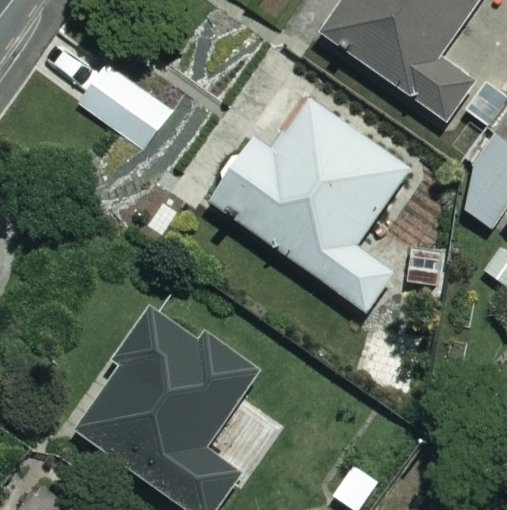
[(477,0),(343,0),(320,34),(448,122),(475,82),(438,57),(477,0)]
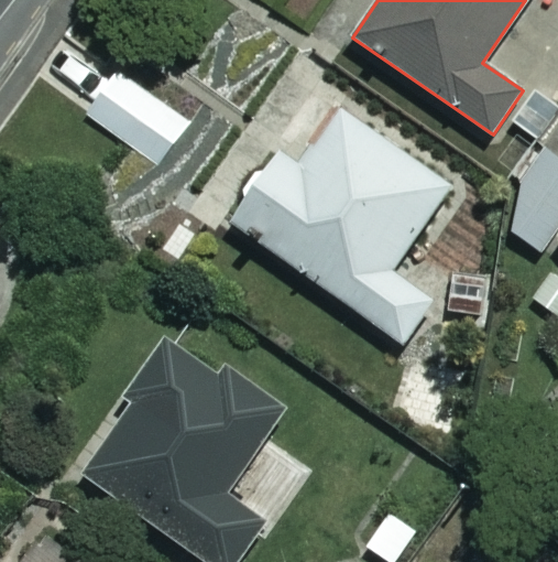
[(186,128),(116,74),(84,116),(154,170),(186,128)]
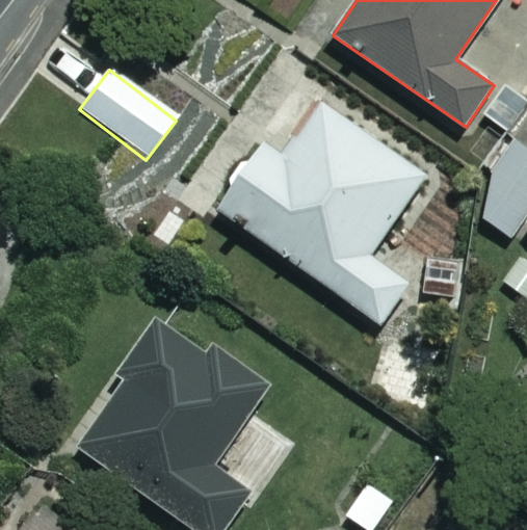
[(425,177),(309,93),(222,212),(378,323),(412,276),(373,249),(425,177)]
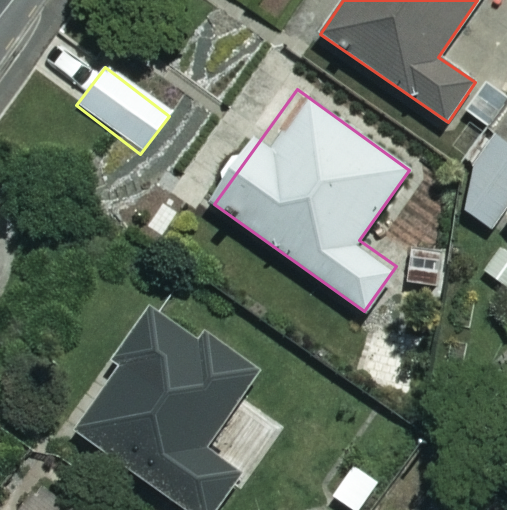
[(495,231),(506,212),(506,141),(494,133),(450,202),(495,231)]
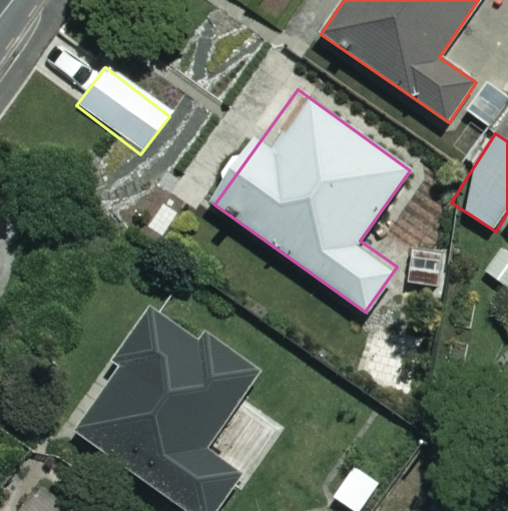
[(255,368),(160,307),(77,435),(194,510),(213,510),(238,474),(201,450),(255,368)]
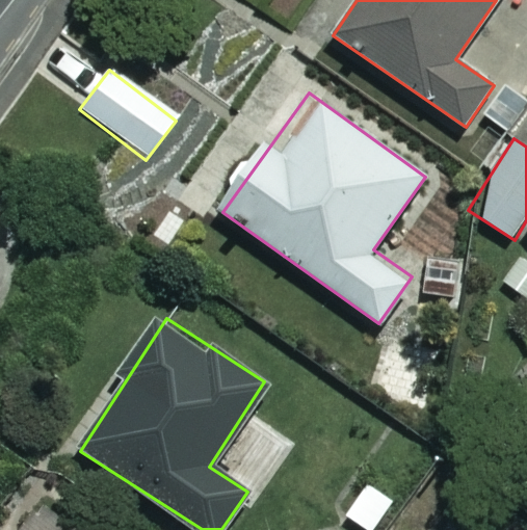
[(82,529),(41,501),(20,529),(82,529)]
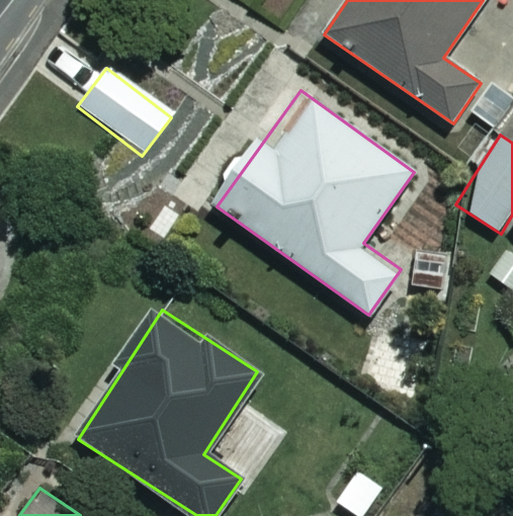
All buildings are outlined.
